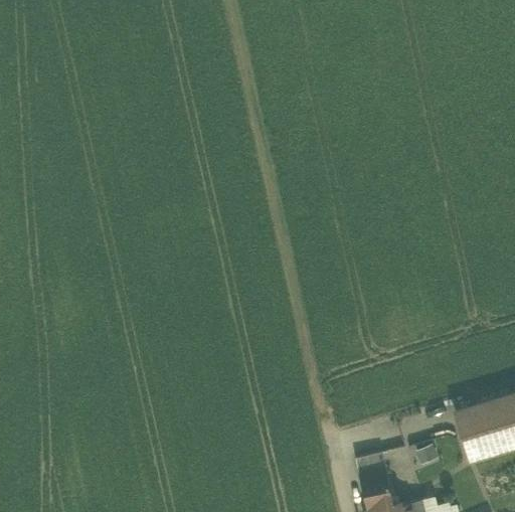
[(514,393),(455,412),(468,459),(514,444),(514,393)]
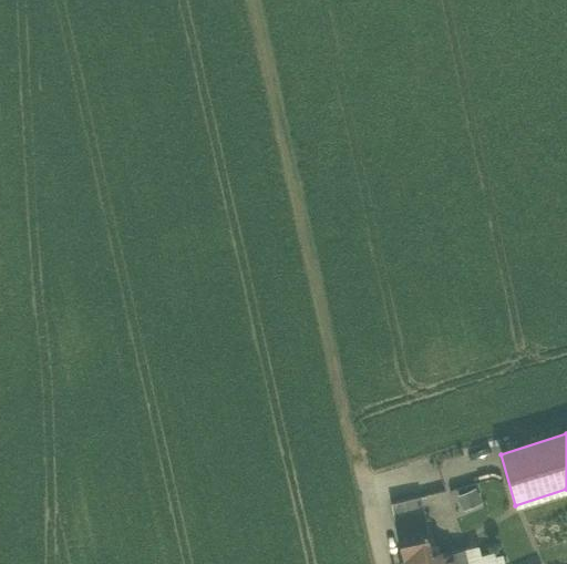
[(475,489),(457,496),(463,512),(482,504),(475,489)]
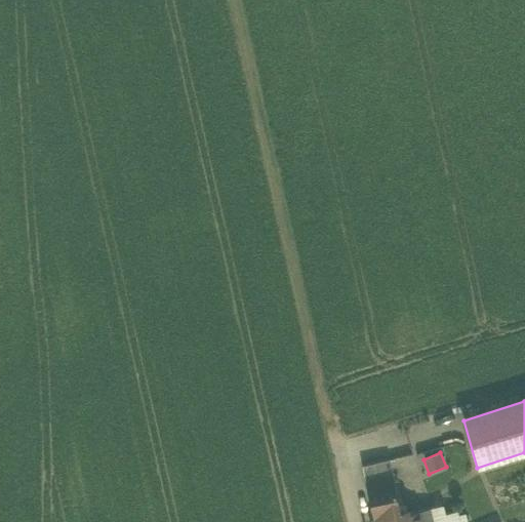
[(362,467),(366,483),(393,477),(389,460),(362,467)]
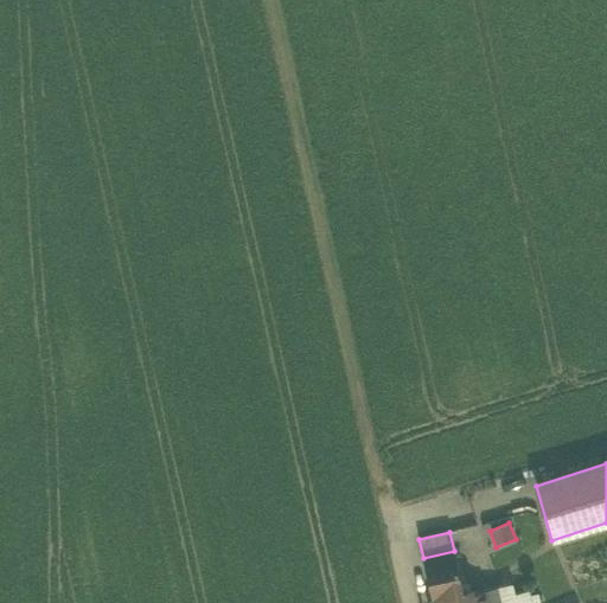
[(486,602),(484,592),(470,596),(468,584),(461,585),(454,551),(423,558),(432,600),(429,601),(429,602),(486,602)]
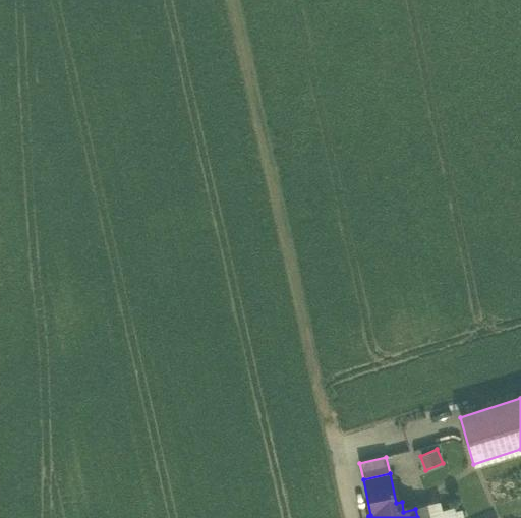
[(463,517),(462,510),(455,512),(454,508),(442,511),(440,503),(426,506),(428,517),(463,517)]
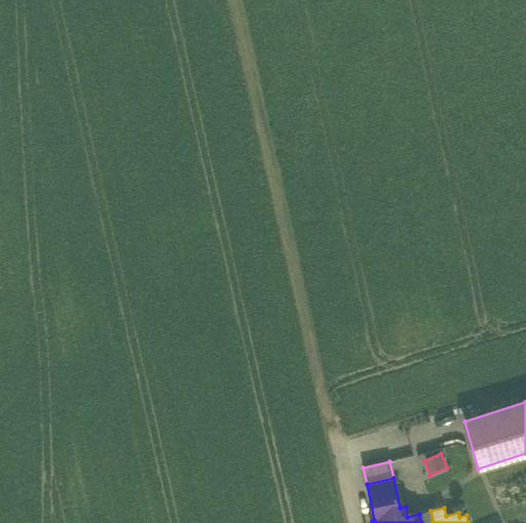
[(433,522),(430,511),(419,514),(421,522),(433,522)]
